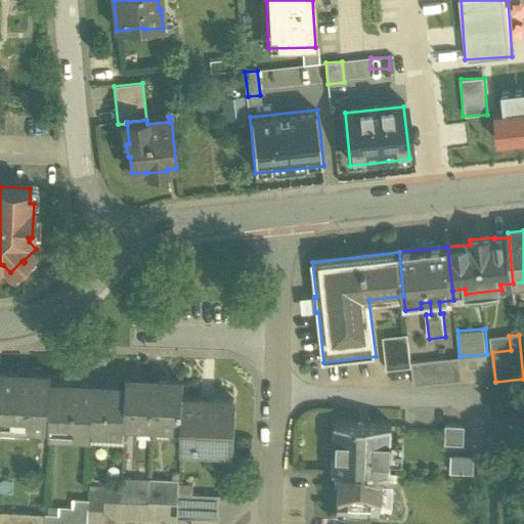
[(408,343),(384,346),(387,370),(411,368),(411,363),(408,343)]
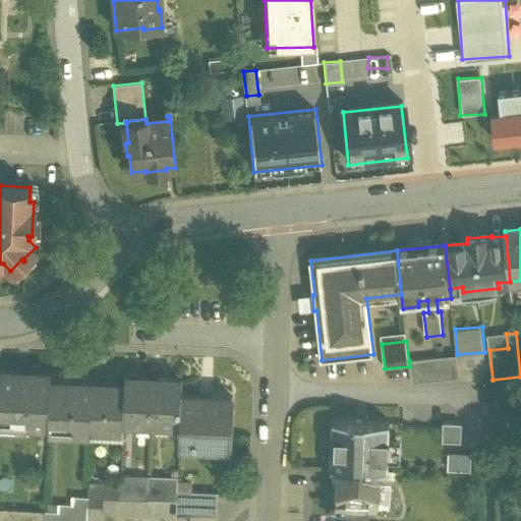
[(445,357),(409,361),(409,366),(411,385),(447,381),(445,357)]
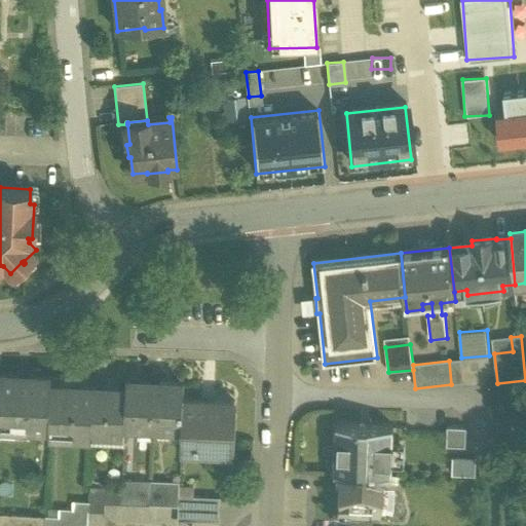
[(52,378),(1,375),(0,396),(0,427),(49,430),(52,386),(52,378)]
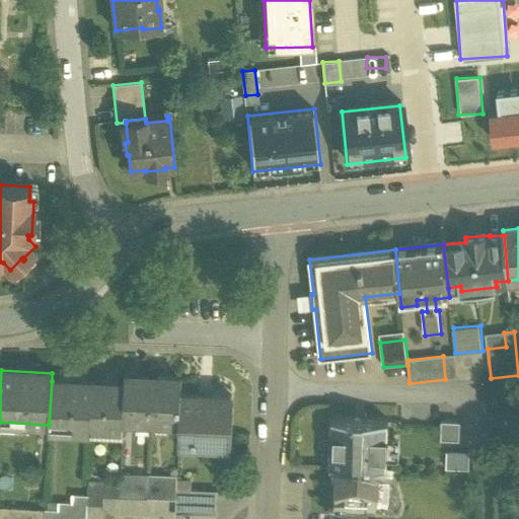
[(154,377),(126,376),(124,421),(152,422),(154,377)]
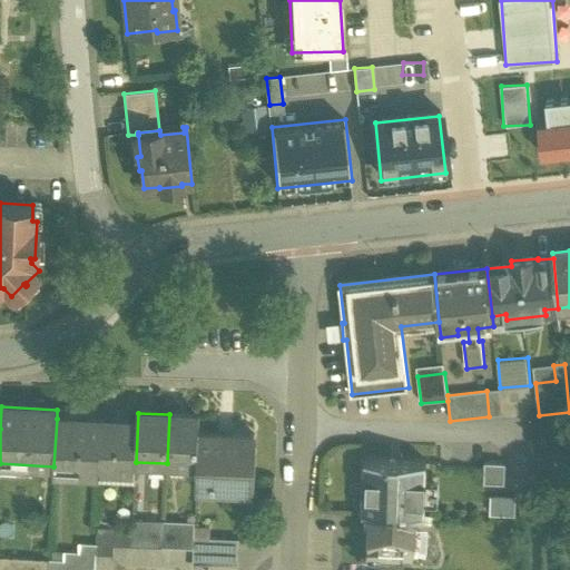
[(200,416),(169,414),(167,463),(198,464),(199,433),(200,416)]
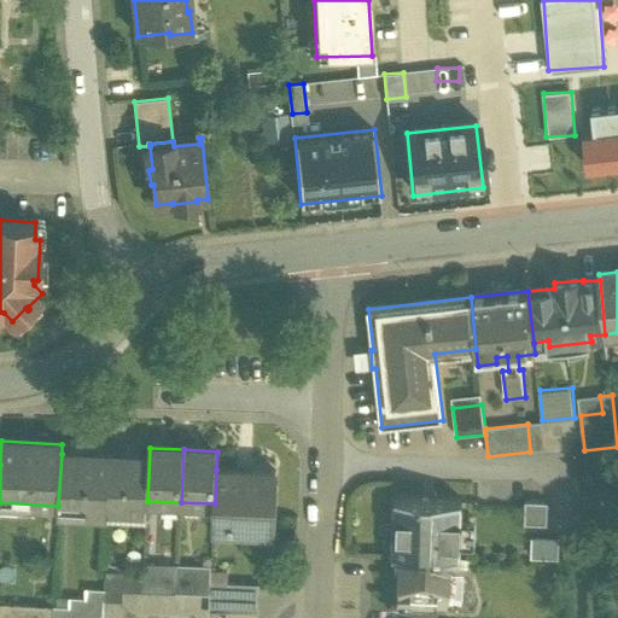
[(111,456),(62,454),(58,512),(109,514),(109,509),(111,456)]
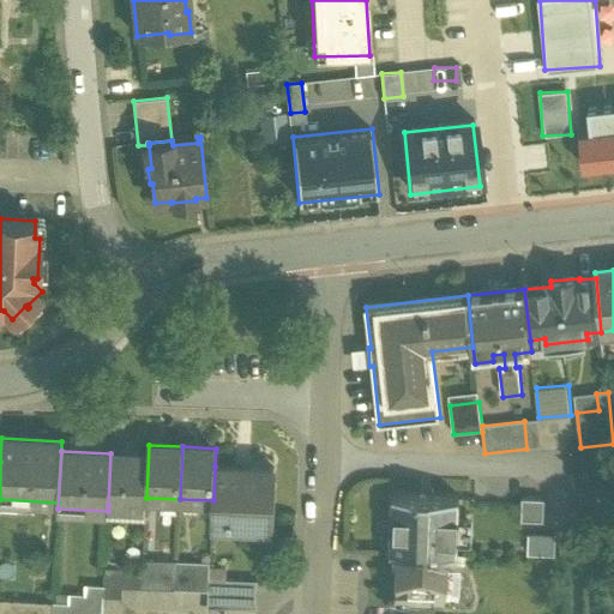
[(148,455),(110,453),(108,506),(145,507),(146,498),(148,455)]
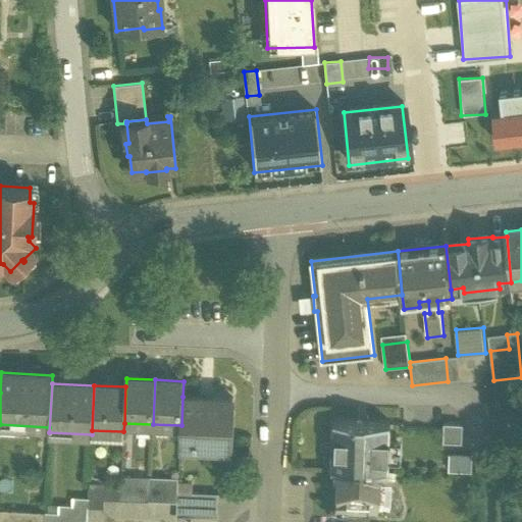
[(233,399),(183,397),(181,425),(180,450),(181,450),(183,444),(199,445),(199,440),(211,440),(211,449),(231,450),(233,399)]
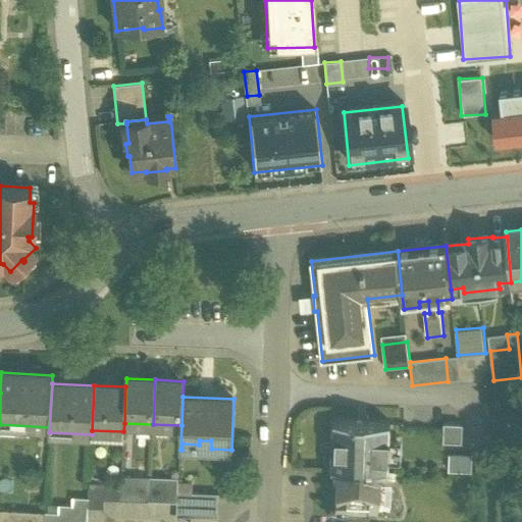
[(390,424),(333,422),(332,471),(336,471),(379,472),(389,473),(390,424)]
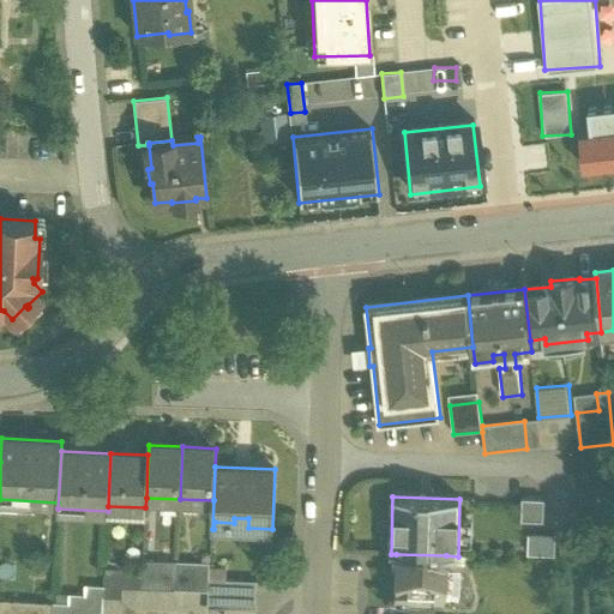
[(545,501),(523,500),(522,522),(543,523),(545,501)]
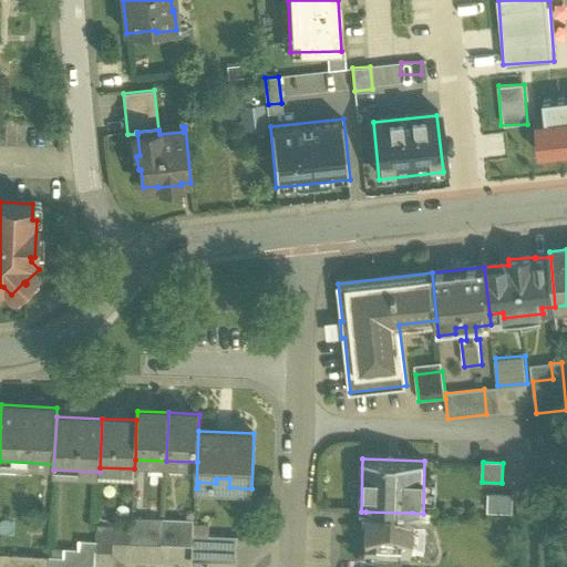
[(512,497),(490,497),(488,513),(512,514),(512,497)]
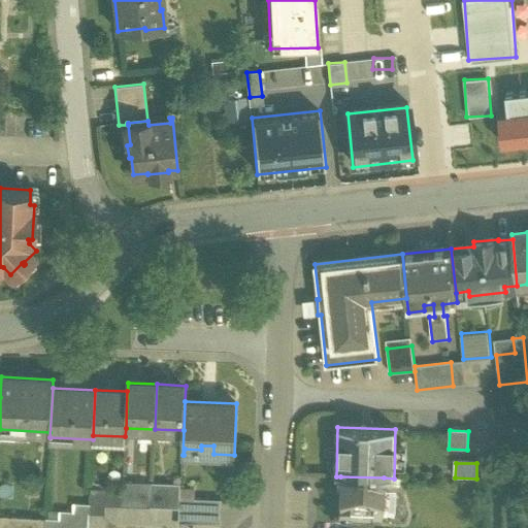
[(384,477),(340,476),(338,523),(382,524),(384,477)]
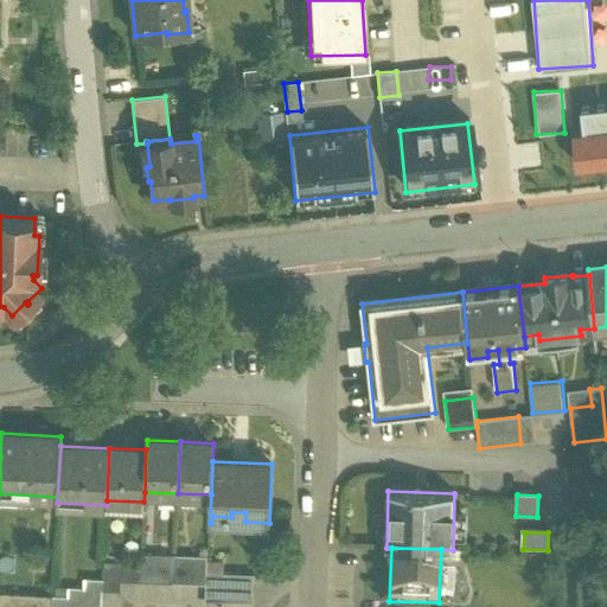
[(174,555),(141,554),(141,563),(140,582),(173,583),(174,555)]
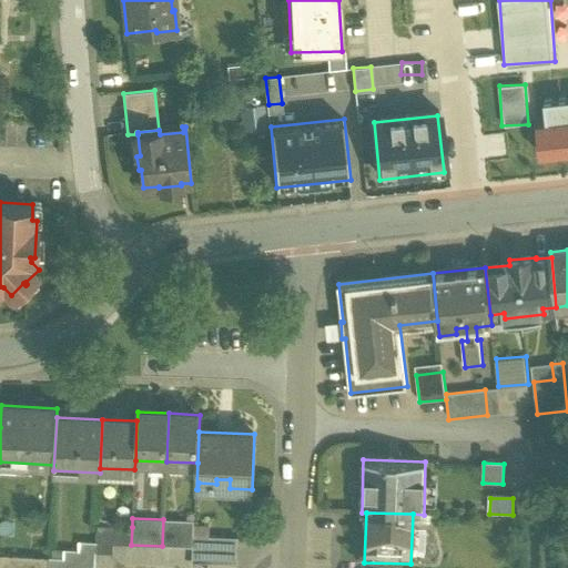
[(194,520),(163,519),(162,546),(193,547),(194,520)]
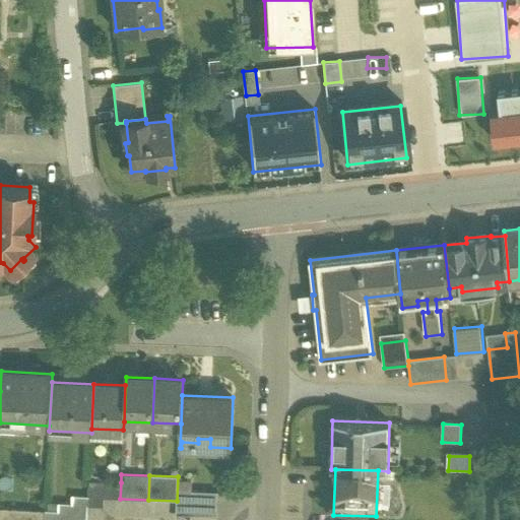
[(121,482),(89,481),(88,497),(88,506),(104,507),(105,498),(120,499),(121,482)]
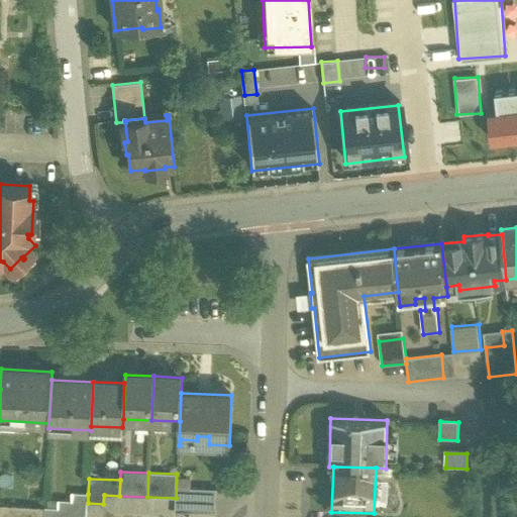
[(214,516),(216,490),(190,489),(188,516),(214,516)]
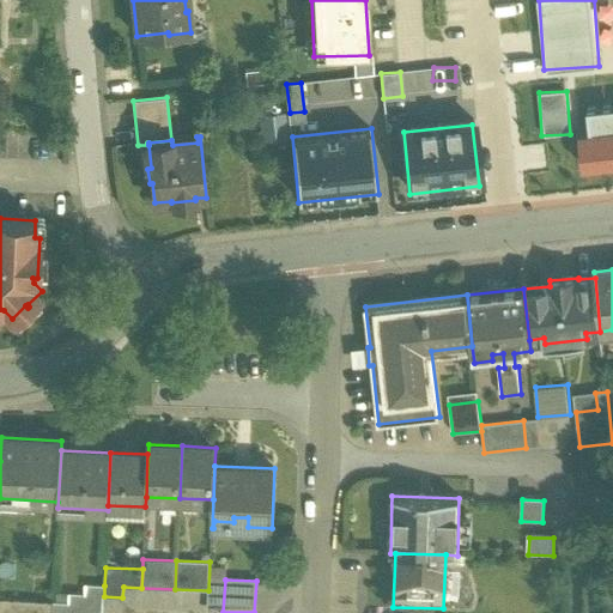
[(104,586),(86,584),(85,595),(70,594),(70,604),(53,602),(52,612),(103,612),(104,596),(104,586)]
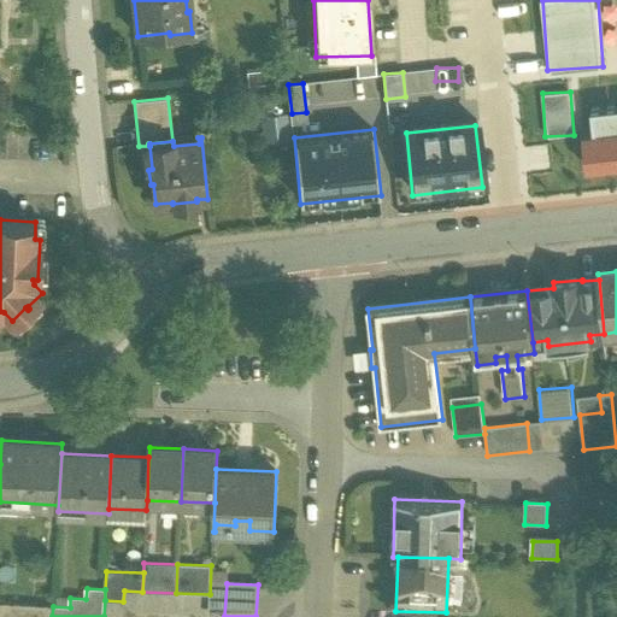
[(52,616),(53,606),(0,603),(0,616),(52,616)]
